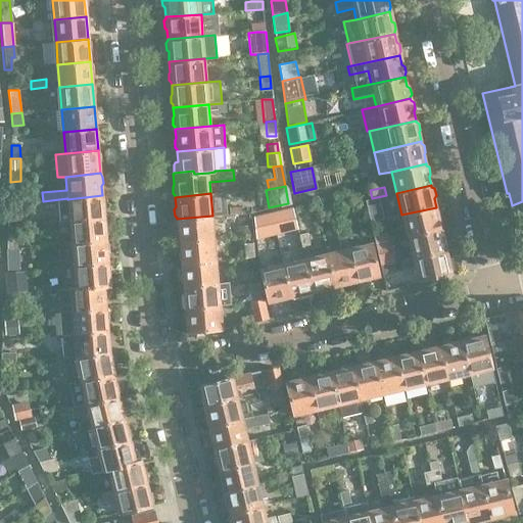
[(67,199),(57,199),(59,223),(104,219),(103,208),(105,205),(104,198),(102,196),(102,195),(67,199)]
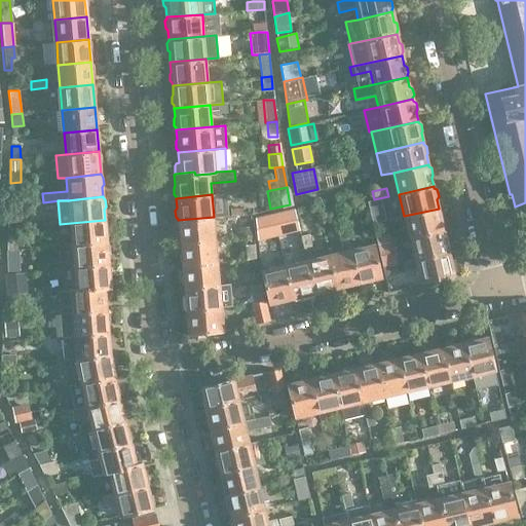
[(353,204),(351,196),(338,199),(340,208),(353,204)]
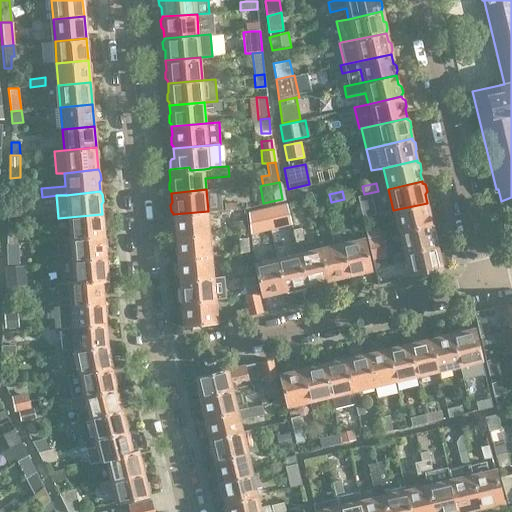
[(358,200),(362,217),(376,214),(372,197),(358,200)]
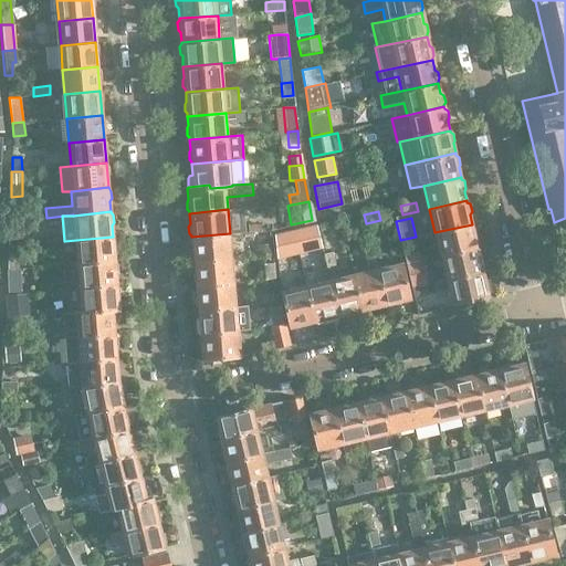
[(21,223),(8,224),(7,242),(21,242),(21,223)]
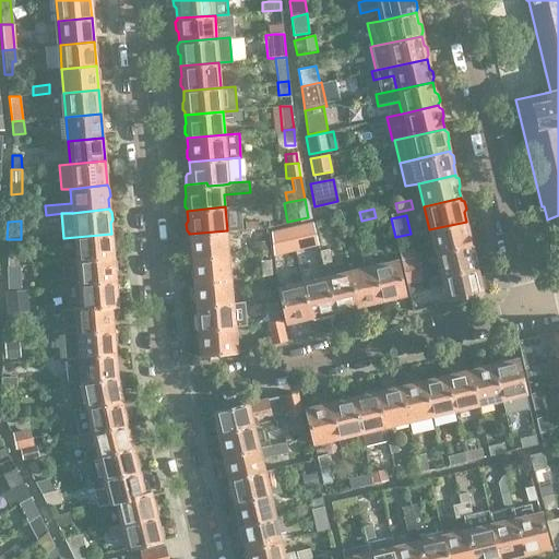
[(466,222),(429,229),(435,252),(472,244),(470,234),(471,232),(470,224),(466,223),(466,222)]
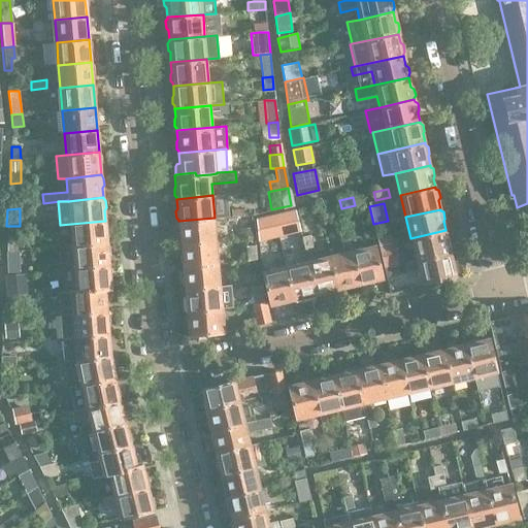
[(294,210),(284,213),(274,216),(277,232),(298,227),(294,210)]
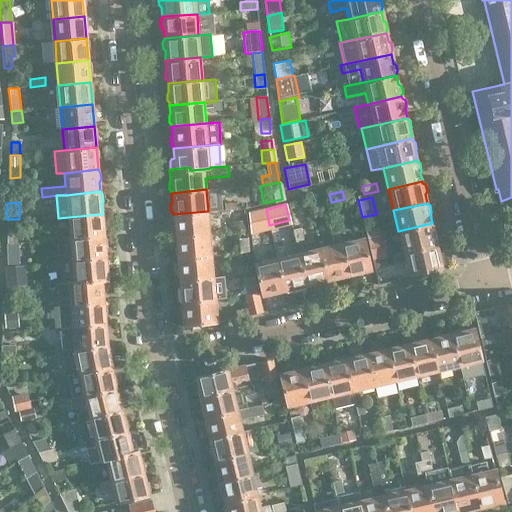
[(508,205),(499,208),(501,216),(510,213),(508,205)]
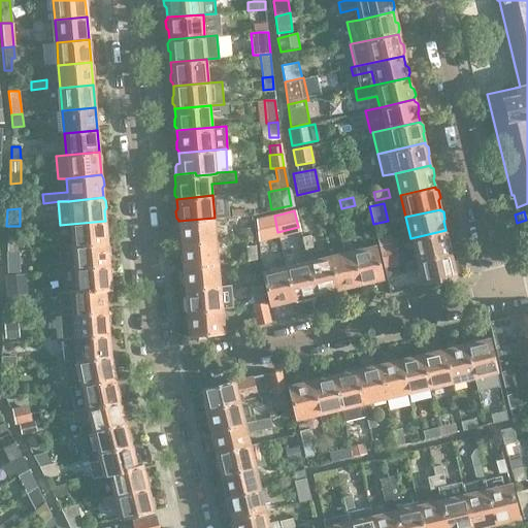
[(277,232),(274,216),(256,219),(257,236),(258,240),(278,235),(277,232)]
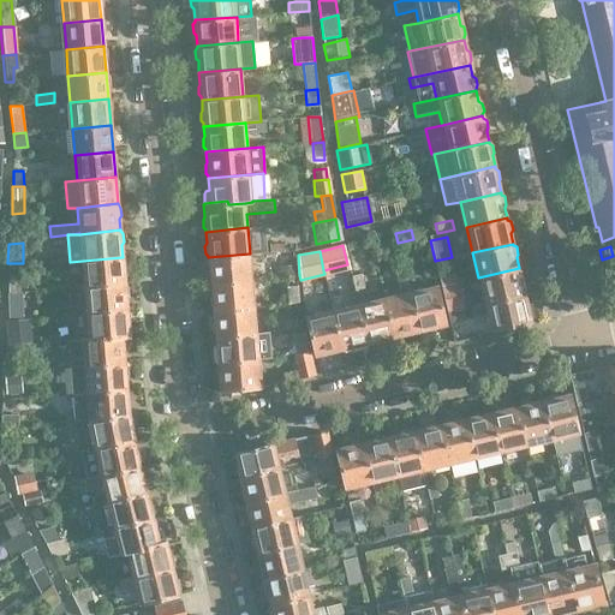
[(250,254),(208,257),(209,269),(207,273),(208,280),(210,282),(210,284),(252,280),(250,254)]
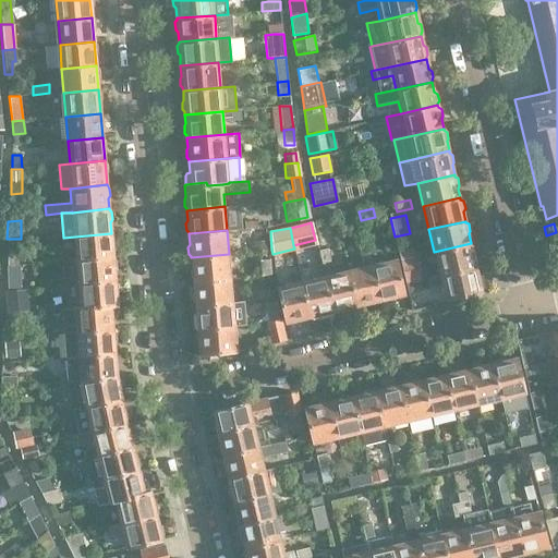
[(111,233),(74,237),(75,259),(113,256),(112,246),(114,243),(113,237),(111,233)]
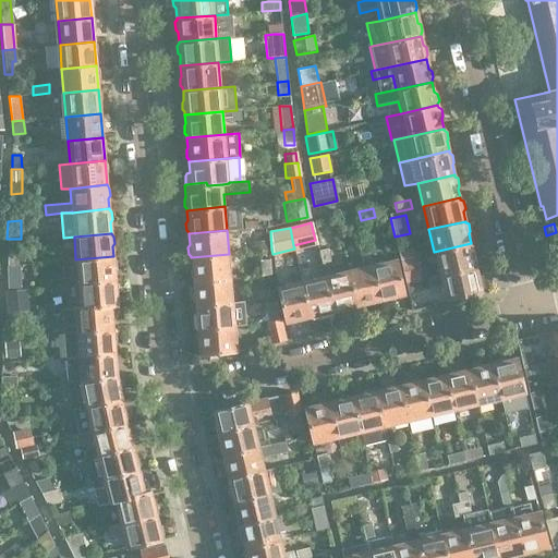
[(363,266),(349,269),(358,306),(359,305),(361,307),(368,305),(371,303),(380,301),(372,264),(366,239),(356,241),(363,266)]
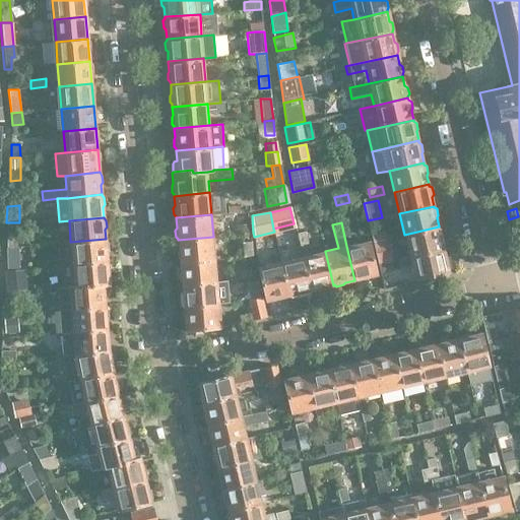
[(6,225),(5,248),(16,247),(17,224),(6,225)]
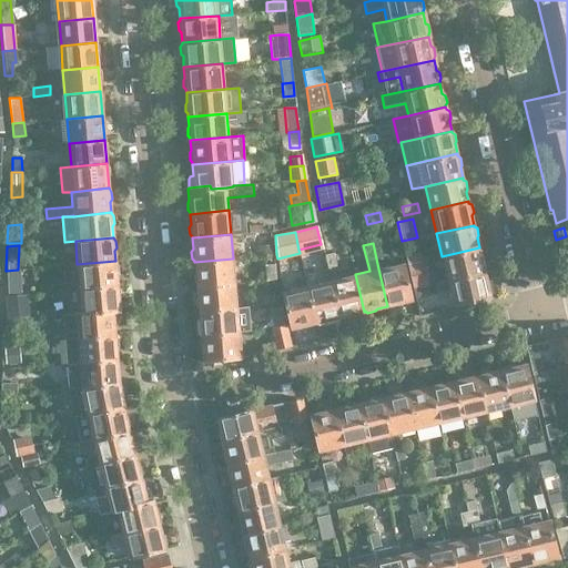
[(260,255),(272,254),(271,245),(259,247),(260,255)]
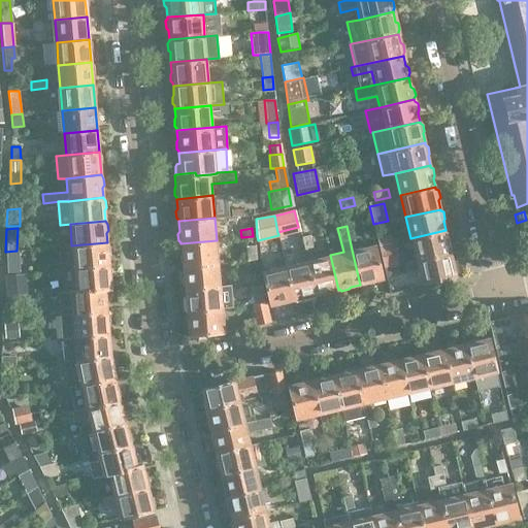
[(446,230),(410,238),(416,261),(451,253),(449,243),(450,241),(449,234),(446,232),(446,230)]
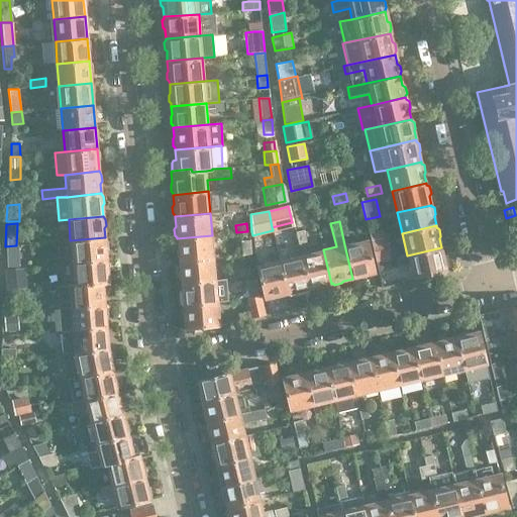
[(299,243),(307,241),(304,228),(296,230),(299,243)]
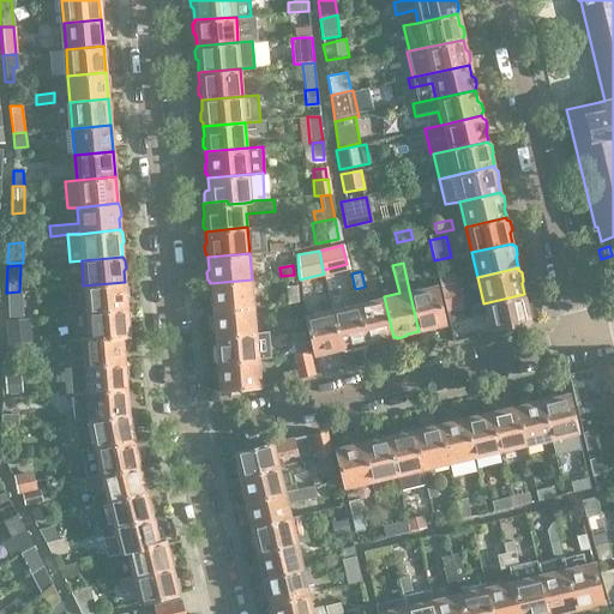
[(438,275),(440,286),(455,282),(451,271),(438,275)]
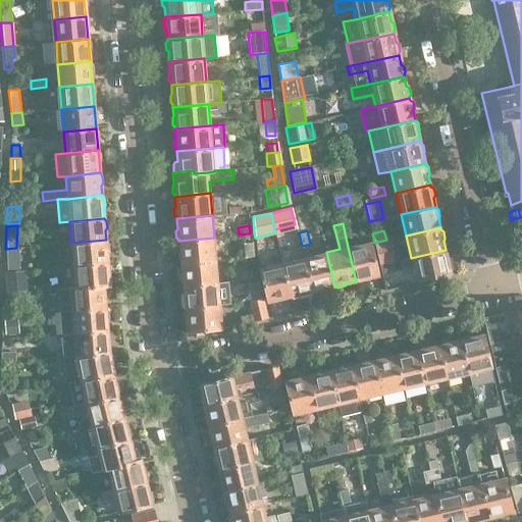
[(310,292),(312,292),(308,274),(304,257),(292,260),(284,231),(276,233),(275,233),(282,262),(291,297),(299,295),(302,296),(309,295),(310,292)]
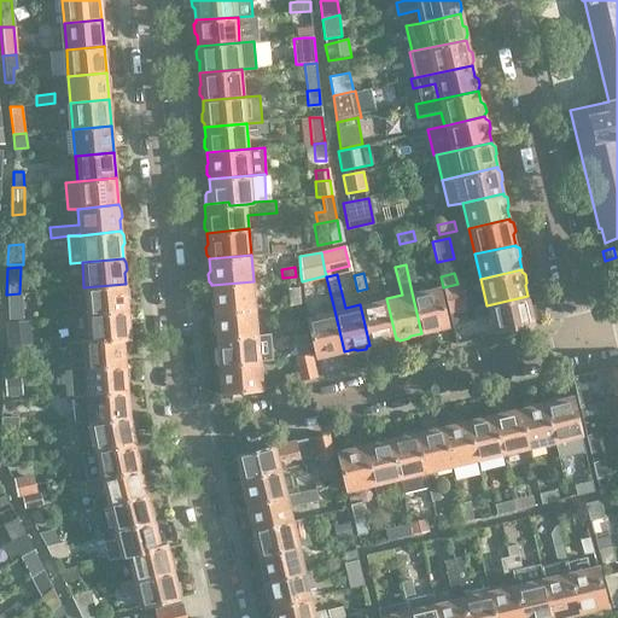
[(254,281),(211,285),(213,297),(210,301),(211,308),(215,310),(215,312),(256,308),(254,281)]
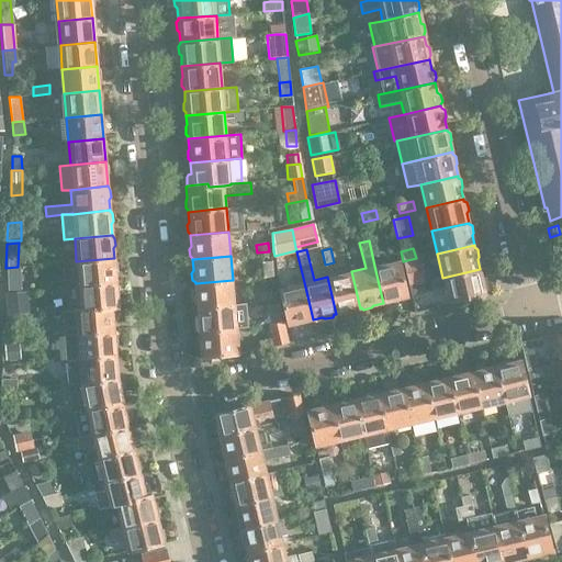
[(114,258),(76,261),(78,285),(116,282),(115,272),(117,269),(116,261),(114,259),(114,258)]
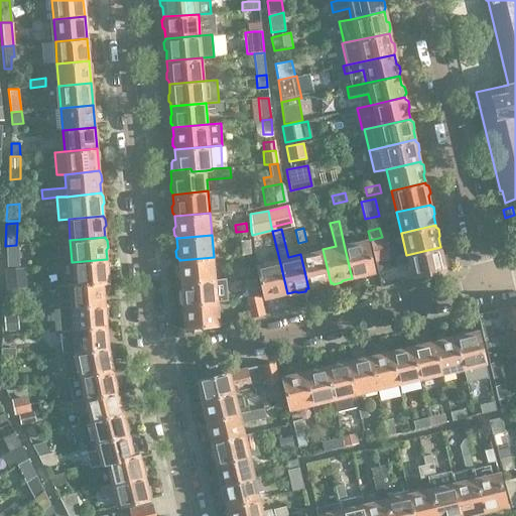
[(370,240),(375,262),(389,258),(384,237),(382,237),(370,240)]
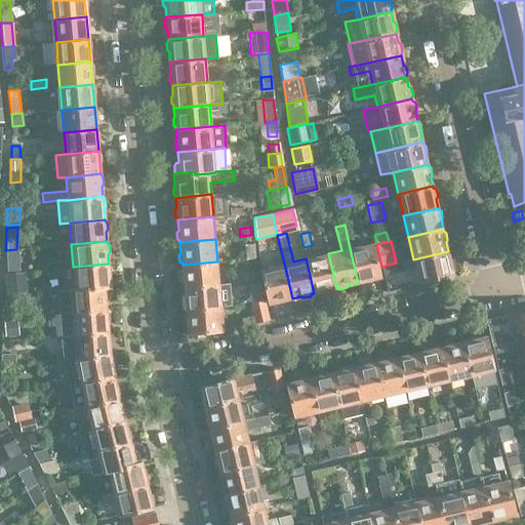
[(244,245),(245,258),(254,257),(253,243),(244,245)]
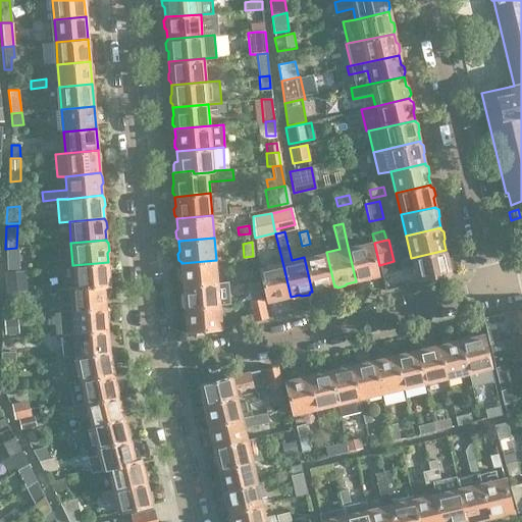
[(365,243),(348,247),(356,281),(357,280),(360,282),(367,280),(368,278),(377,276),(370,243),(365,244),(365,243)]
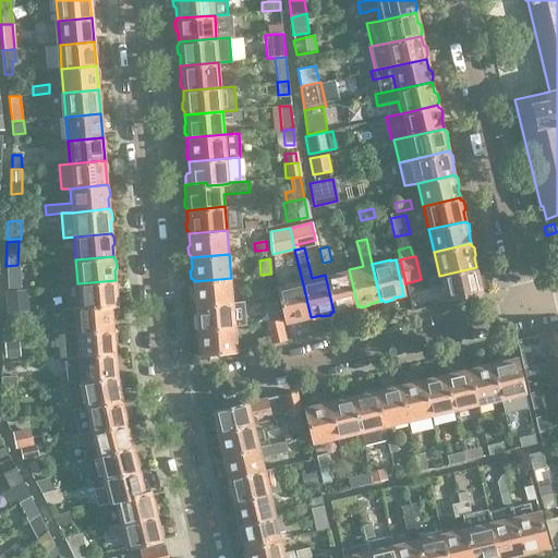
[(476,267),(439,276),(405,283),(407,293),(443,286),(446,299),(466,294),(468,298),(481,294),(480,291),(482,291),(481,289),(485,288),(483,275),(478,276),(476,267)]
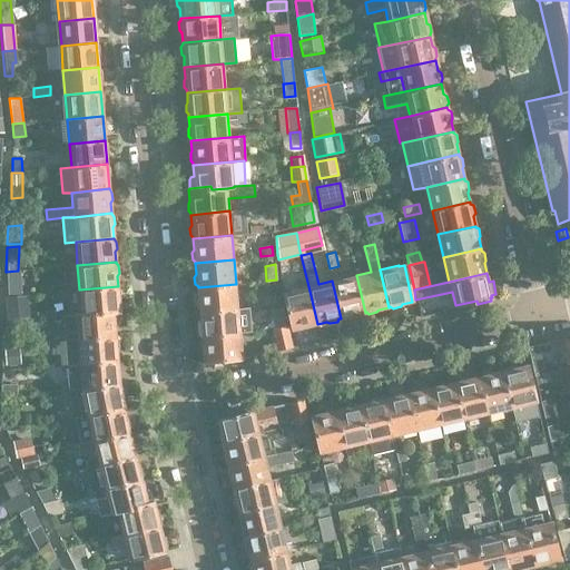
[(356,275),(332,281),(336,300),(341,318),(351,315),(354,317),(361,315),(363,313),(365,313),(356,275)]
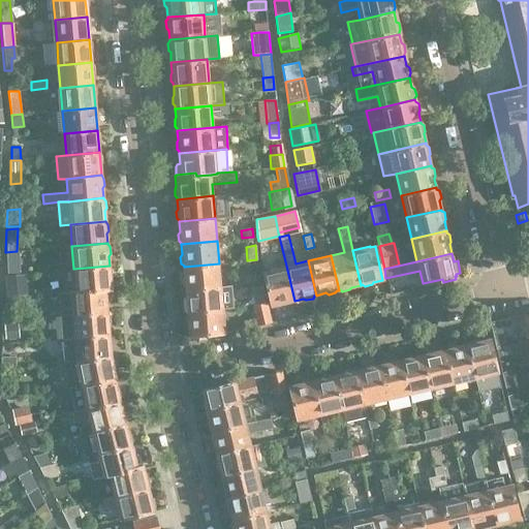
[(17,260),(5,260),(5,276),(17,276),(17,260)]
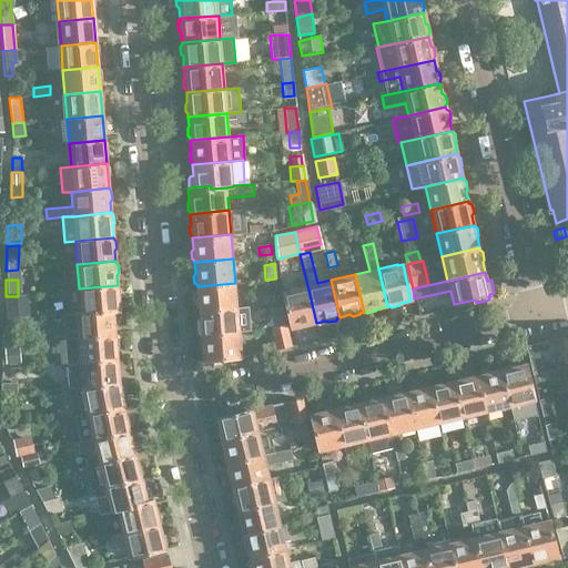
[(237,307),(235,283),(198,286),(198,297),(195,301),(196,307),(199,310),(200,311),(237,307)]
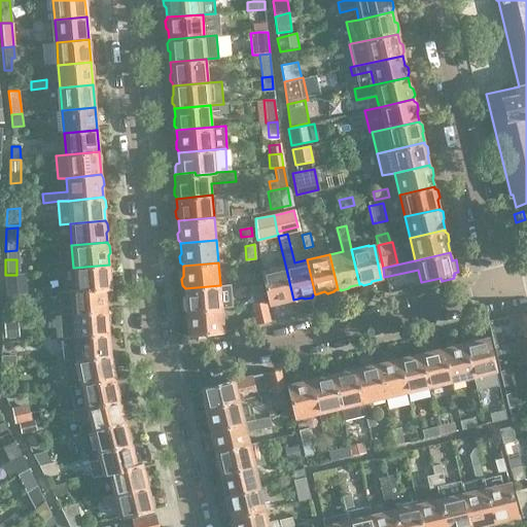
[(109,265),(73,268),(75,288),(91,287),(91,290),(110,289),(110,288),(111,287),(110,278),(111,275),(111,268),(109,266),(109,265)]
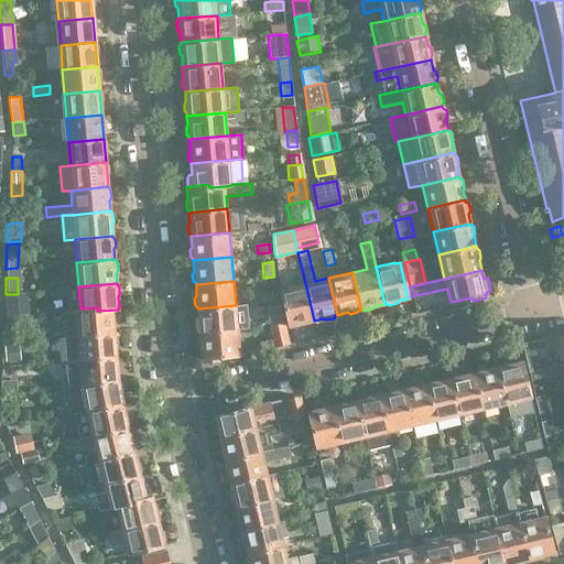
[(305,283),(280,289),(289,326),(300,323),(303,325),(310,323),(312,321),(314,321),(305,283)]
